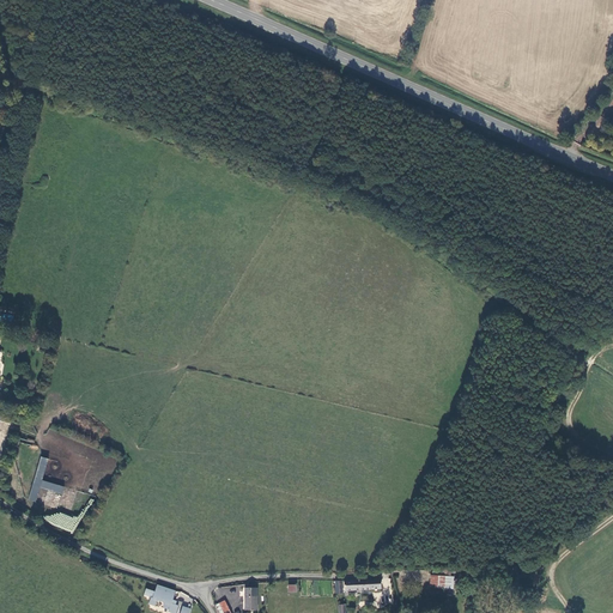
[(48,460),(41,457),(28,501),(36,503),(40,489),(61,495),(64,487),(42,481),(48,460)]
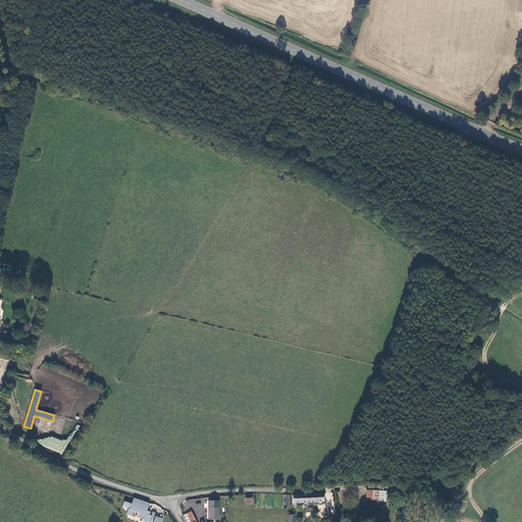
[(386,490),(367,490),(366,501),(385,501),(386,490)]
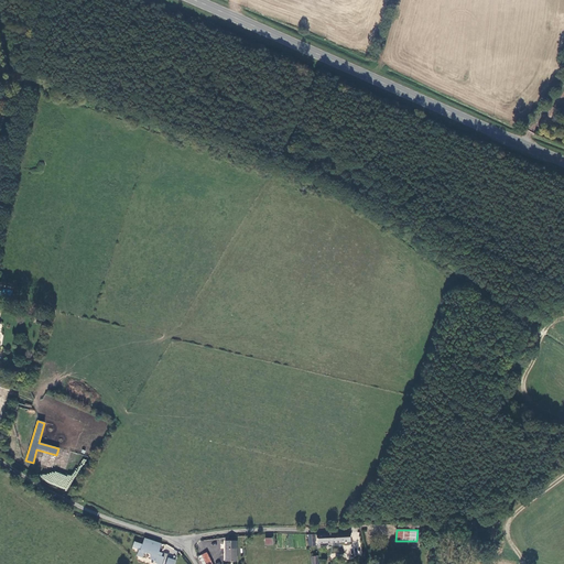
[(349,533),(316,535),(316,544),(349,543),(349,533)]
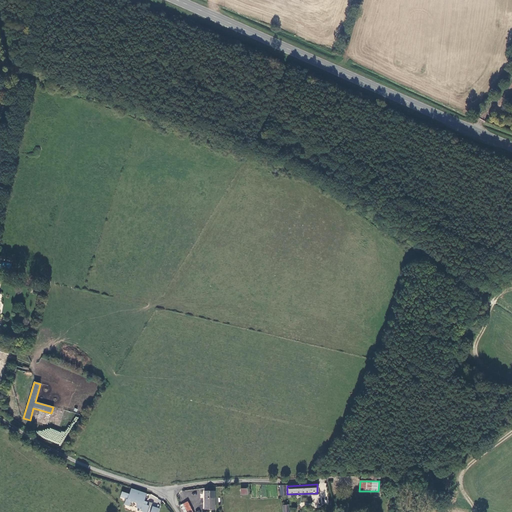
[(147,504),(146,502),(144,501),(147,494),(131,489),(129,495),(122,492),(121,497),(125,499),(125,500),(126,500),(125,505),(130,507),(131,502),(138,504),(136,508),(141,510),(141,511),(142,511),(147,511),(149,506),(147,505),(147,504)]
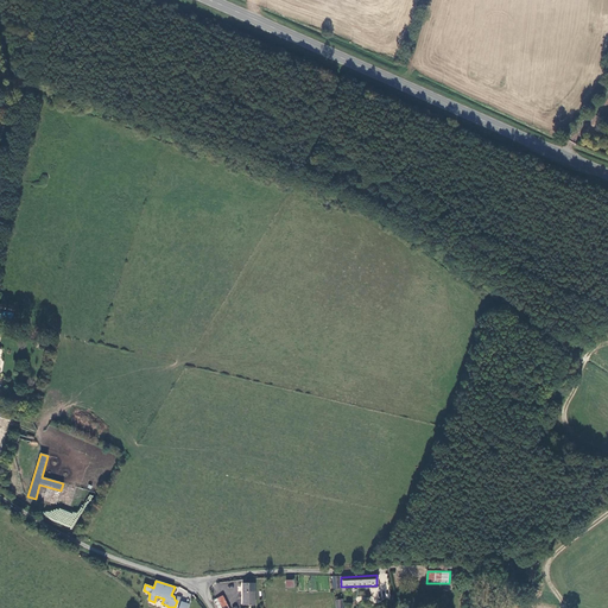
[(242,606),(255,606),(255,583),(242,583),(242,606)]
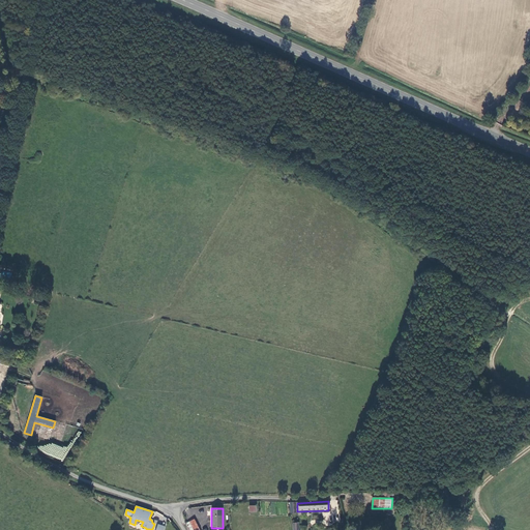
[(199,529),(194,521),(187,524),(189,529),(199,529)]
